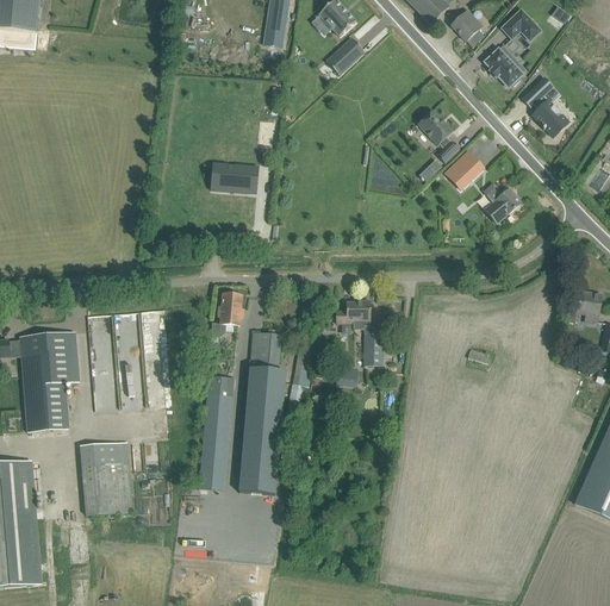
[(0,0),(0,26),(36,31),(39,0),(0,0)]
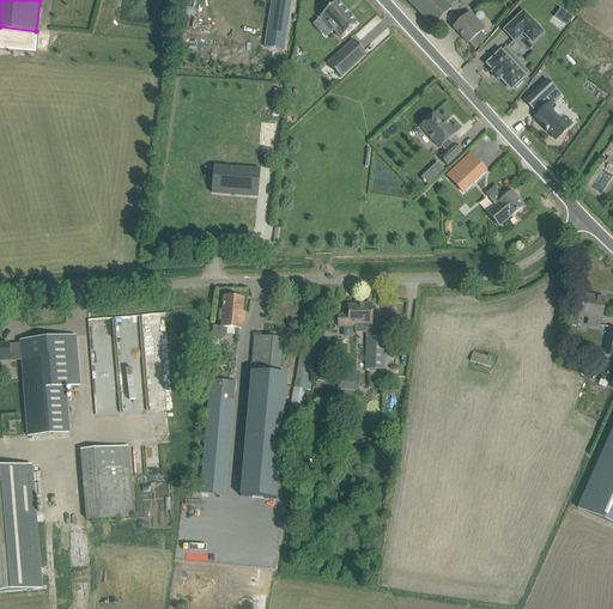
[(272,0),(267,29),(266,44),(284,47),(285,31),(290,0),(272,0)]
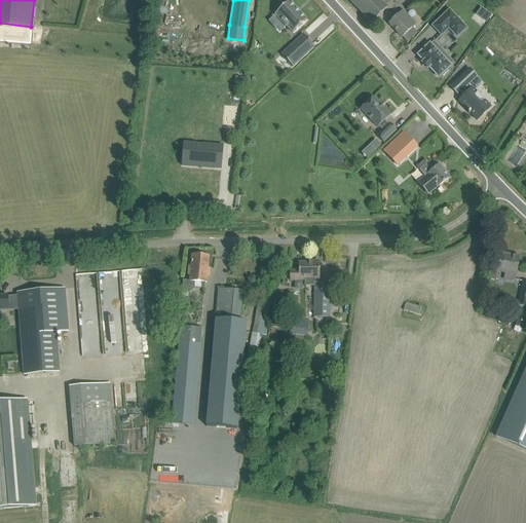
[(306,17),(291,0),(287,0),(275,11),(293,30),(306,17)]
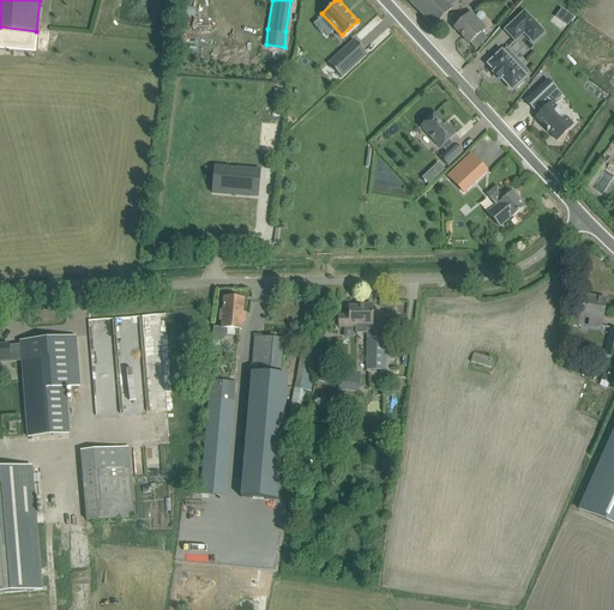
[(411,0),(434,23),(452,6),(446,0),(411,0)]
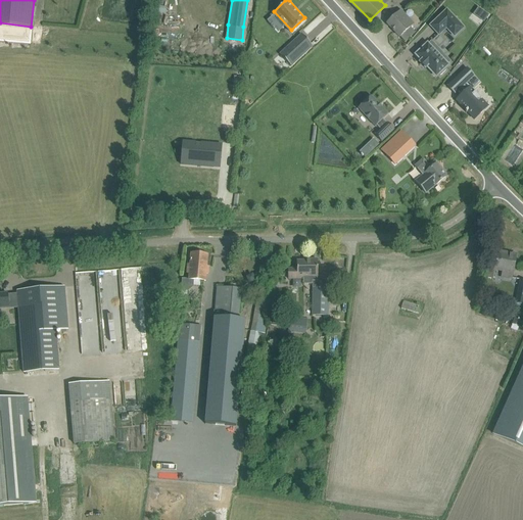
[(478,5),(473,11),(478,14),(483,8),(478,5)]
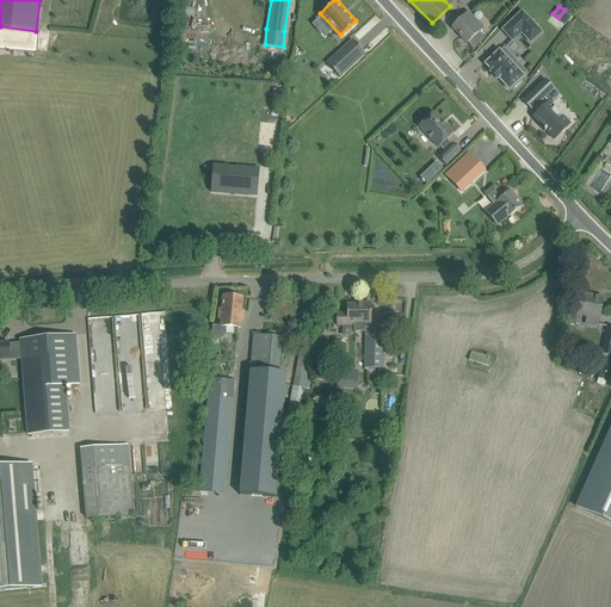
[(526,32),(525,33),(530,39),(541,29),(522,8),(503,28),(512,37),(522,29),(526,32)]
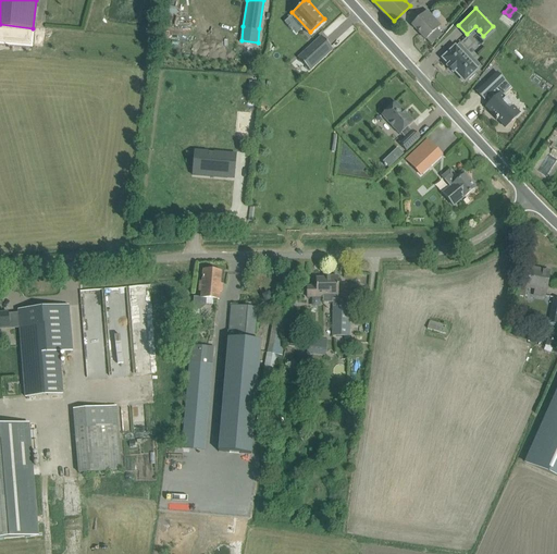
[(430,20),(422,12),(411,22),(425,37),(426,36),(431,41),(440,34),(435,28),(440,23),(434,16),(430,20)]
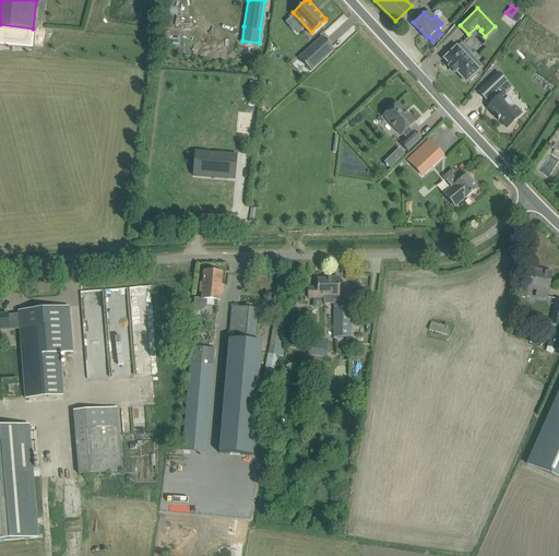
[(298,55),(310,68),(334,46),(322,34),(298,55)]
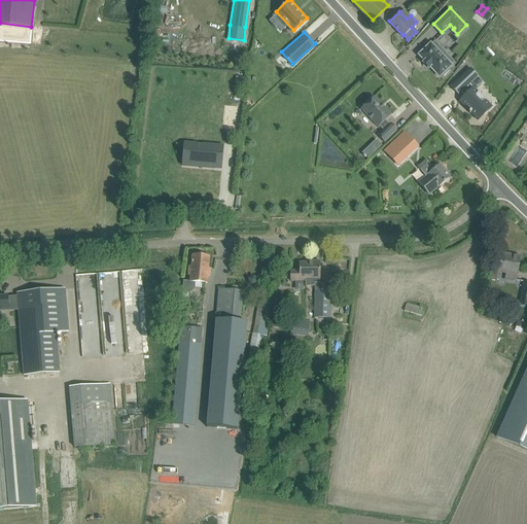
[(442,71),(444,73),(449,68),(448,66),(450,63),(454,60),(434,39),(430,42),(419,53),(425,59),(423,61),(428,66),(430,64),(440,73),(442,71)]
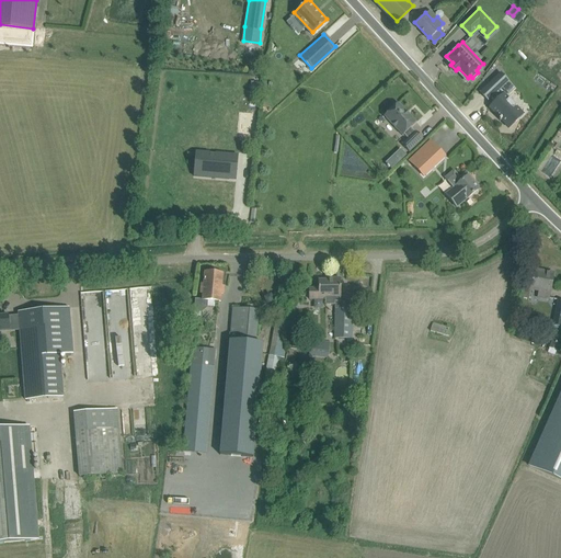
[(545,97),(554,84),(521,58),(512,69),(516,72),(515,73),(545,97)]
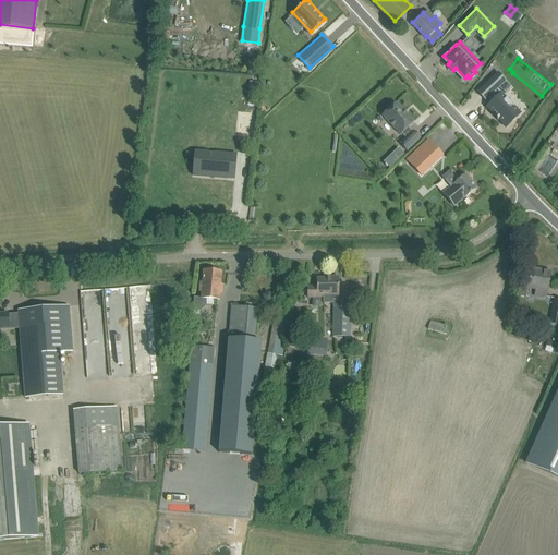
[(484,111),(506,131),(519,116),(494,95),(501,86),(490,77),(474,98),(482,105),(486,100),(490,105),(484,111)]
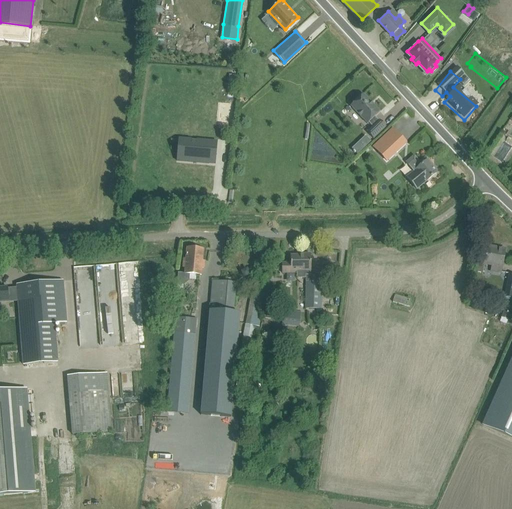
[(373,136),(386,124),(380,118),(379,118),(375,114),(380,109),(364,92),(351,103),(367,121),(369,120),(373,124),(367,129),(373,136)]
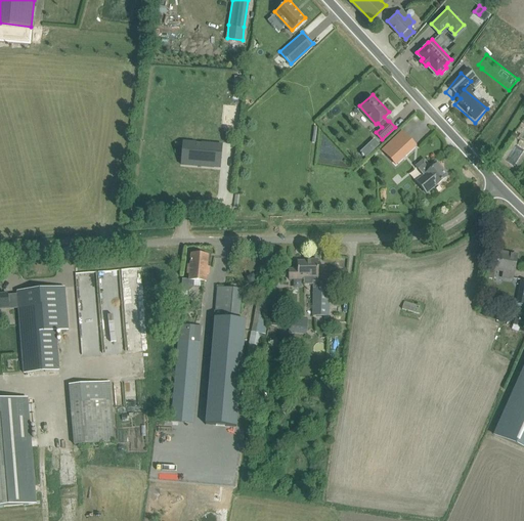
[(393,146),(387,153),(395,162),(407,150),(416,143),(402,129),(395,135),(389,141),(393,146)]
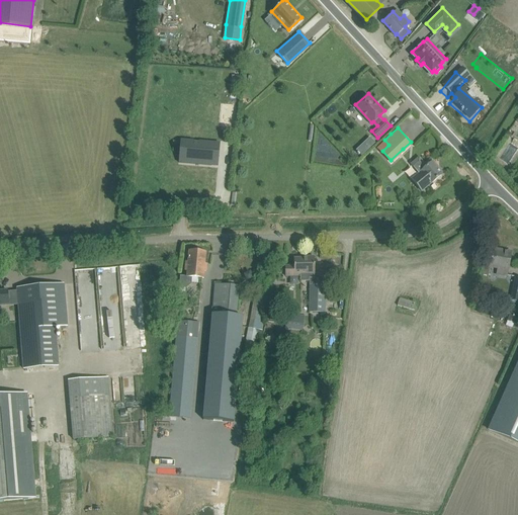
[(369,136),(364,141),(370,146),(375,141),(369,136)]
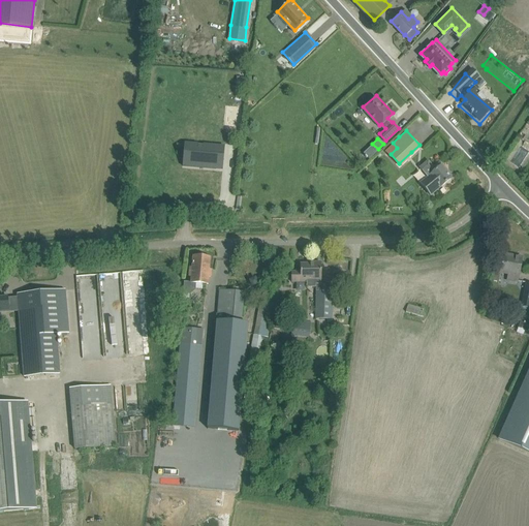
[(223,164),(222,156),(228,156),(228,142),(197,143),(197,152),(193,152),(194,165),(223,164)]
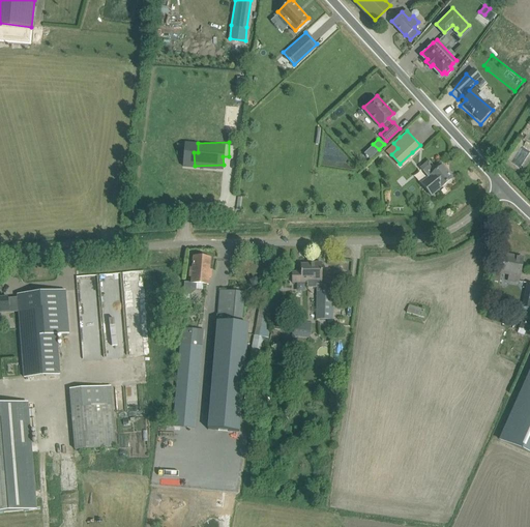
[(431,157),(420,166),(429,176),(421,181),(432,194),(441,185),(451,177),(450,175),(447,171),(448,170),(441,160),(437,164),(431,157)]
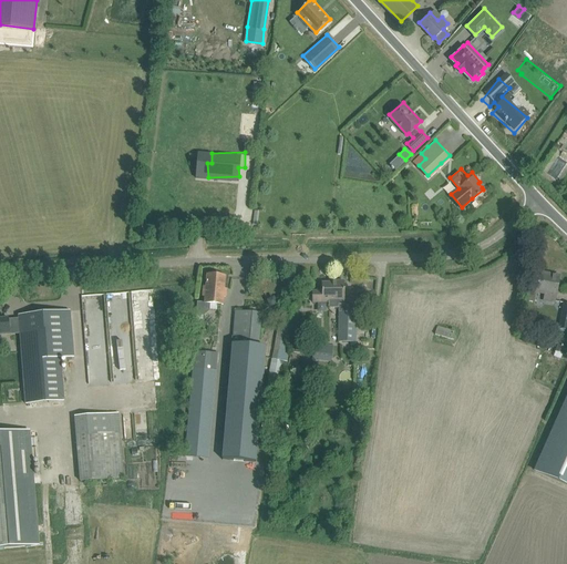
[(554,299),(559,274),(539,270),(538,278),(537,278),(537,280),(532,279),(528,298),(535,299),(536,289),(545,290),(544,298),(554,299)]
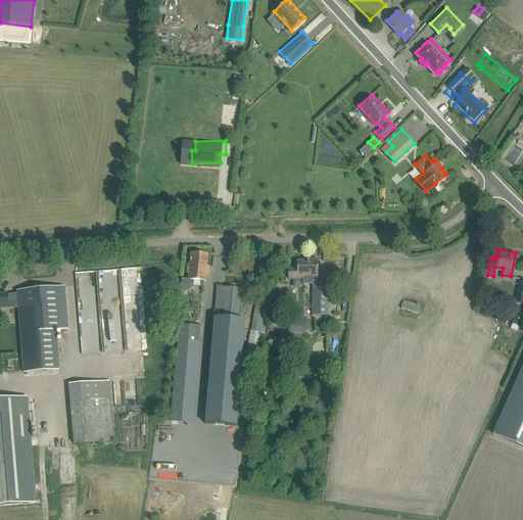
[(205,278),(206,270),(207,252),(191,251),(190,262),(187,262),(187,271),(189,271),(188,276),(182,276),(181,292),(187,292),(187,288),(193,283),(199,283),(200,277),(205,278)]
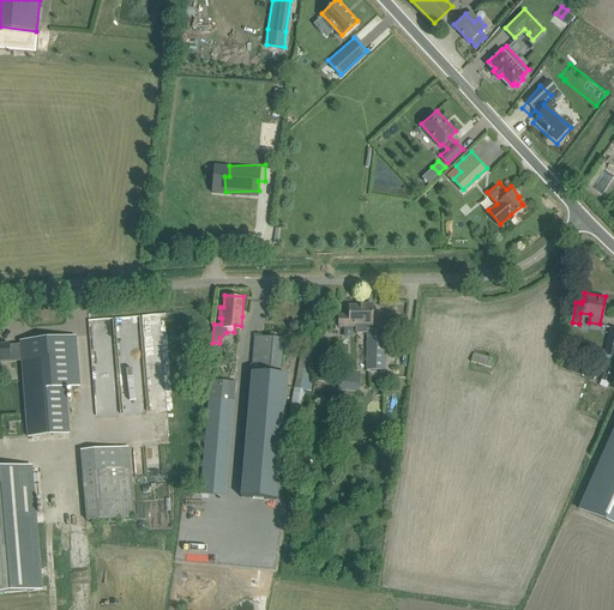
[(372,326),(372,301),(363,301),(363,303),(348,303),(349,312),(338,312),(338,325),(349,324),(349,321),(356,321),(356,330),(367,330),(367,326),(372,326)]
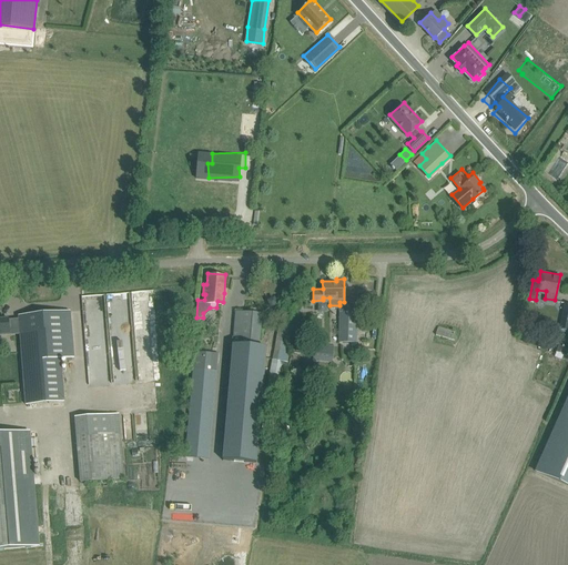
[(354,323),(355,318),(356,318),(357,304),(346,303),(346,310),(340,310),(338,340),(356,340),(356,323),(354,323)]
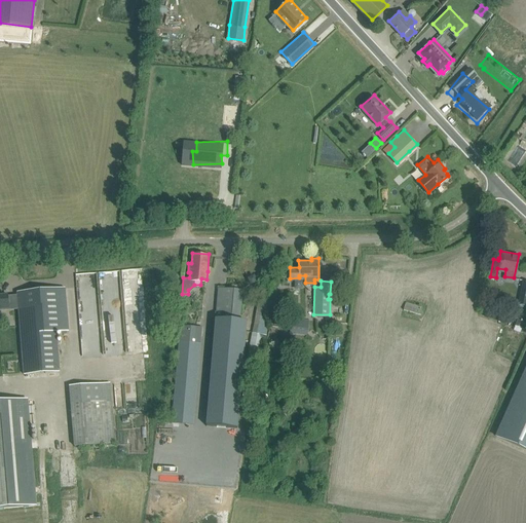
[(267,326),(275,284),(269,283),(265,299),(258,297),(248,348),(262,351),(265,336),(267,326)]
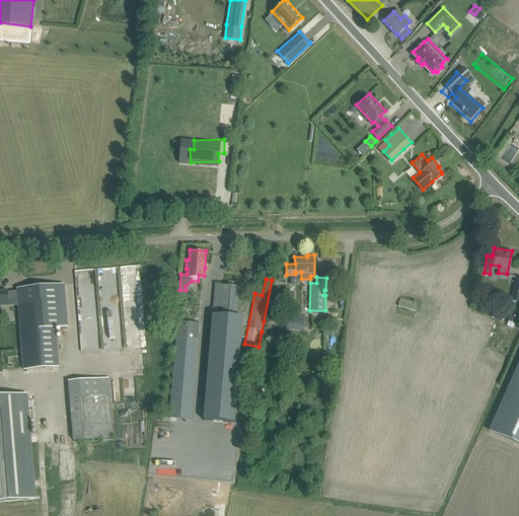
[(24,367),(59,364),(55,325),(67,324),(64,282),(17,286),(24,367)]
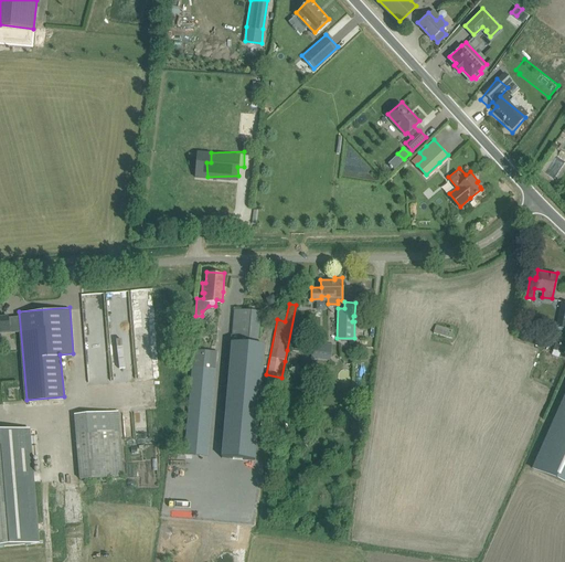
[(255,458),(264,343),(257,342),(260,310),(233,308),(221,455),(255,458)]
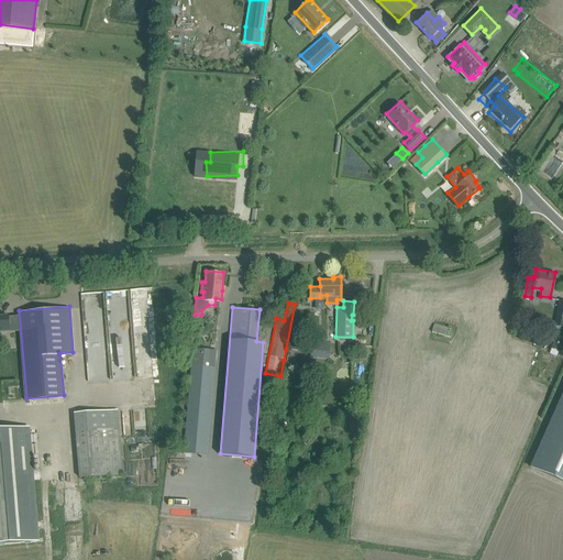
[(0,328),(9,327),(8,313),(0,313),(0,328)]
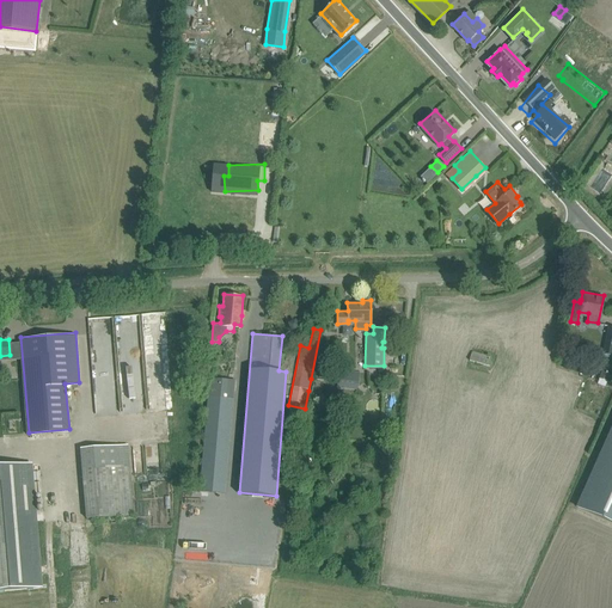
[(488,364),(490,355),(472,349),(469,358),(488,364)]
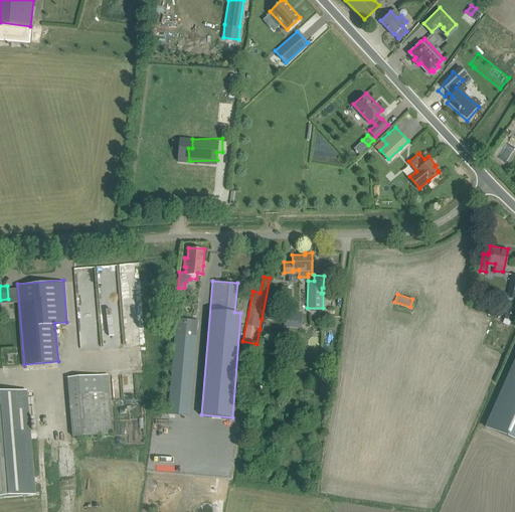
[(514,321),(514,303),(511,302),(504,316),(514,321)]
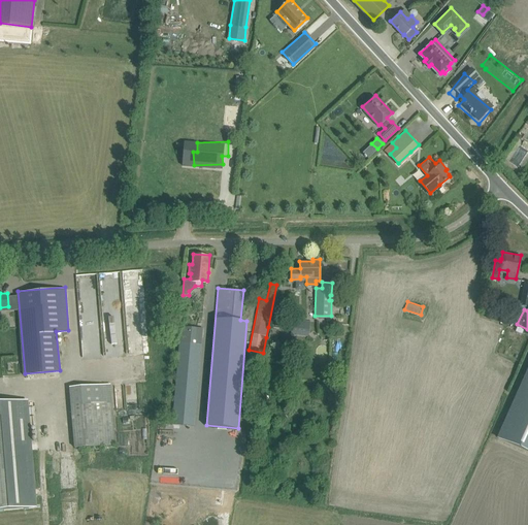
[(194,424),(202,326),(182,324),(173,423),(194,424)]
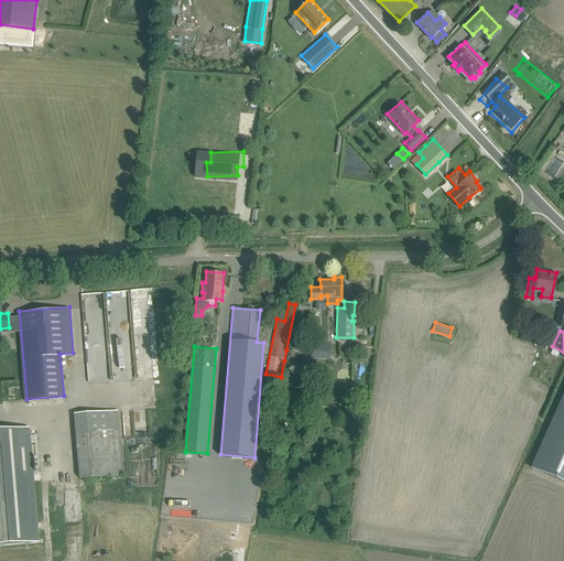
[(563,389),(554,412),(530,466),(563,481),(563,389)]
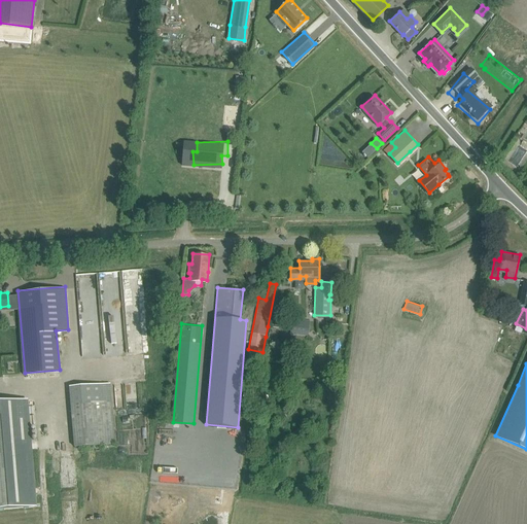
[(115,442),(110,381),(69,385),(74,445),(115,442)]
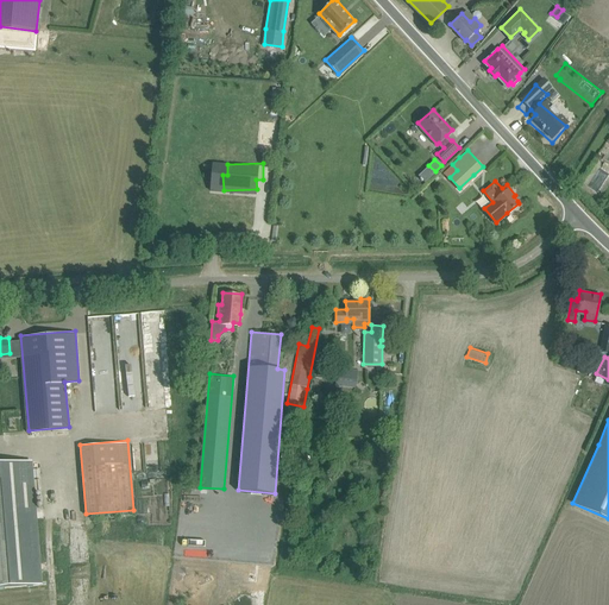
[(0,461),(0,584),(39,581),(30,459),(0,461)]
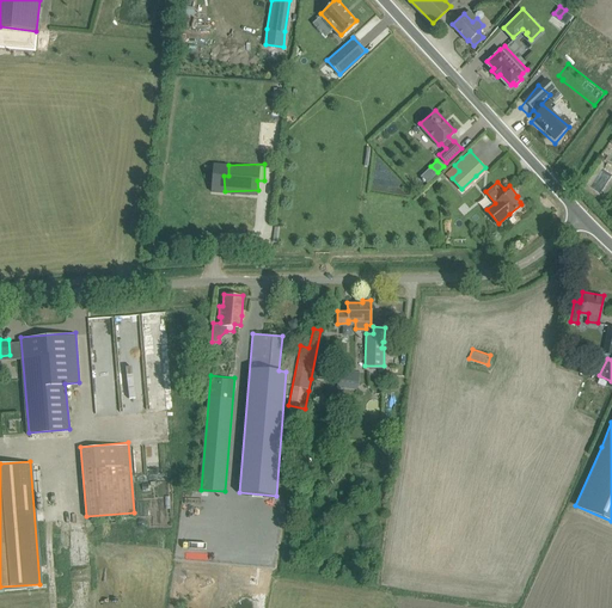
[(108,544),(124,544),(123,527),(106,527),(108,544)]
